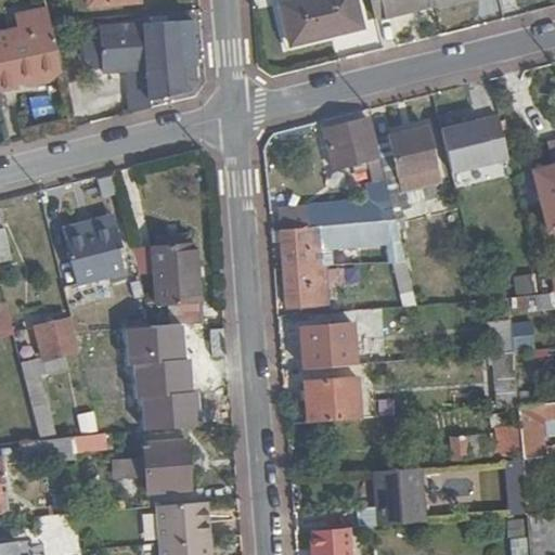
[(356,0),(301,0),(282,4),(291,46),(362,28),(356,0)]
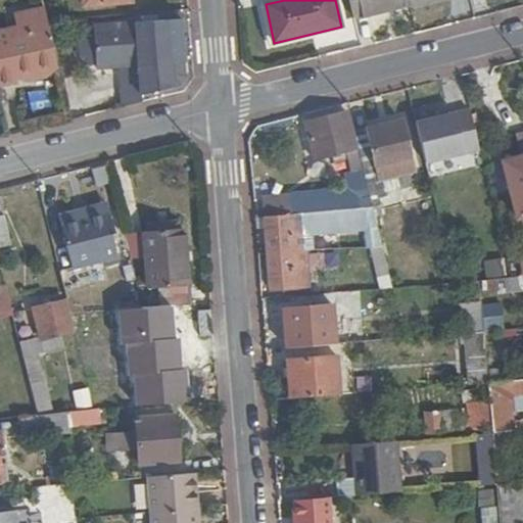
[(410,5),(408,0),(365,0),(369,15),(410,5)]
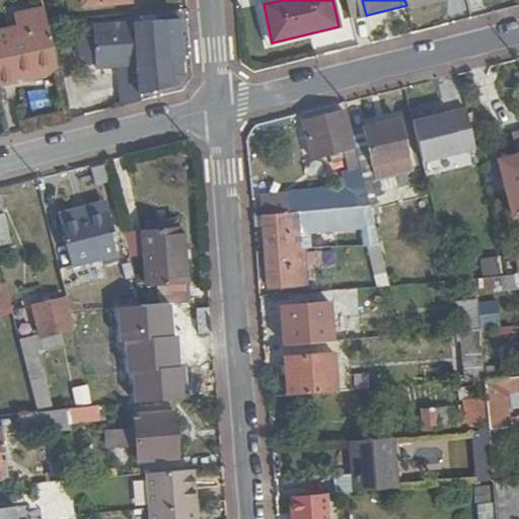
[(45,20),(42,7),(13,12),(18,34),(8,36),(6,27),(0,28),(0,85),(48,75),(56,66),(45,20)]
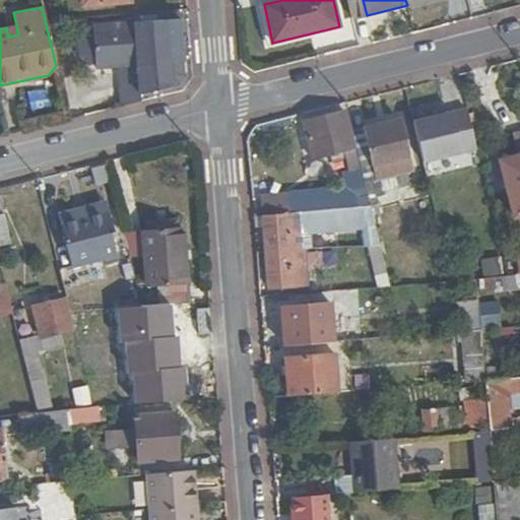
[(139,67),(140,94),(179,85),(184,76),(181,20),(93,26),(94,33),(96,69),(119,68),(139,67)]
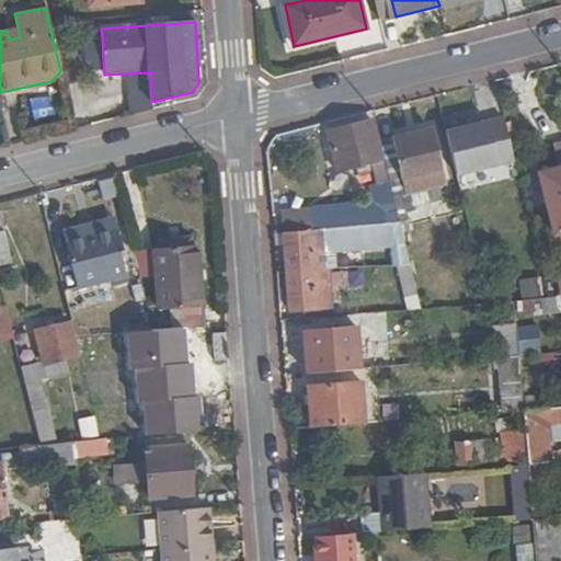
[(130,117),(152,112),(151,102),(150,72),(128,73),(130,117)]
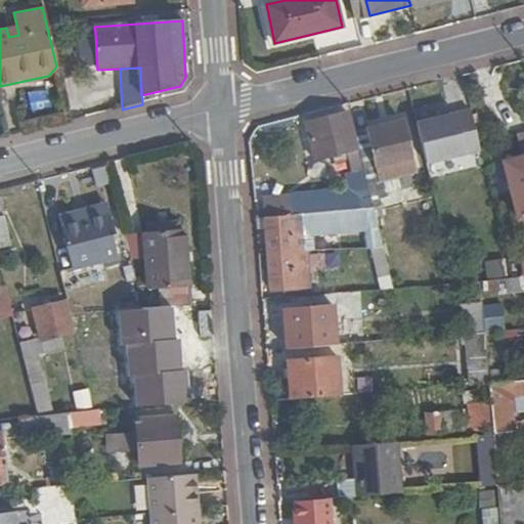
[(417,126),(427,165),(480,151),(471,112),(417,126)]
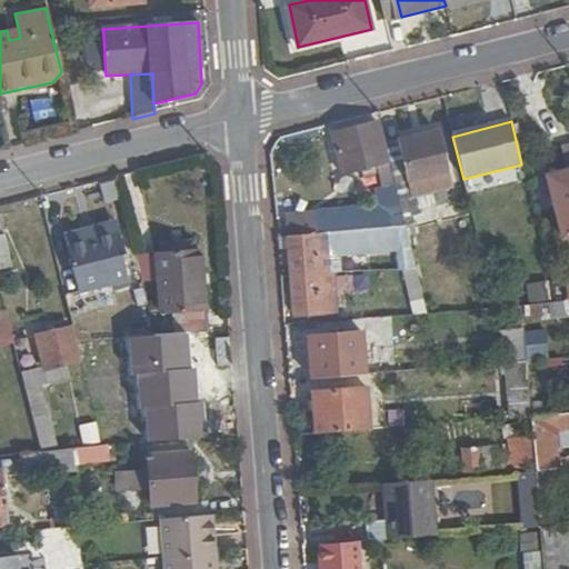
[(332,137),(343,177),(365,172),(366,178),(381,175),(382,181),(391,179),(378,125),(332,137)]
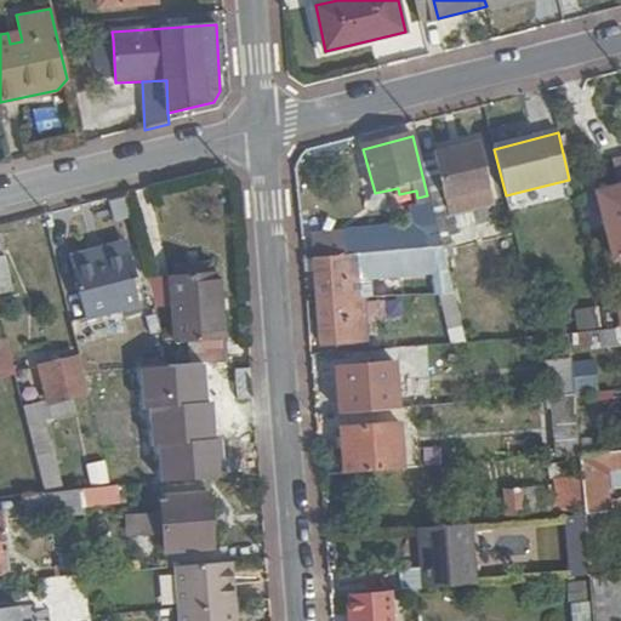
[(446,186),(454,216),(466,212),(486,208),(491,206),(476,147),(422,160),(429,191),(446,186)]
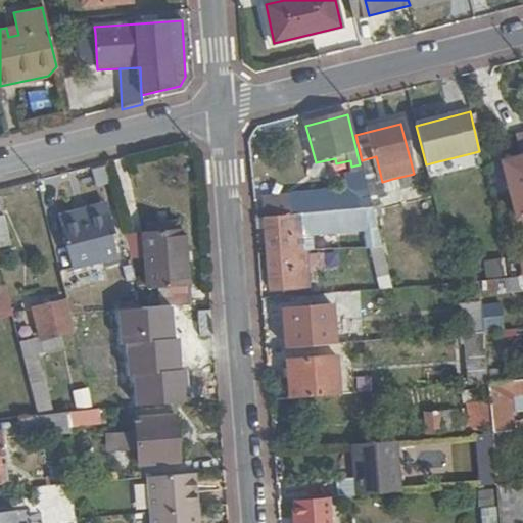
[(277,142),(296,139),(294,127),(275,130),(277,142)]
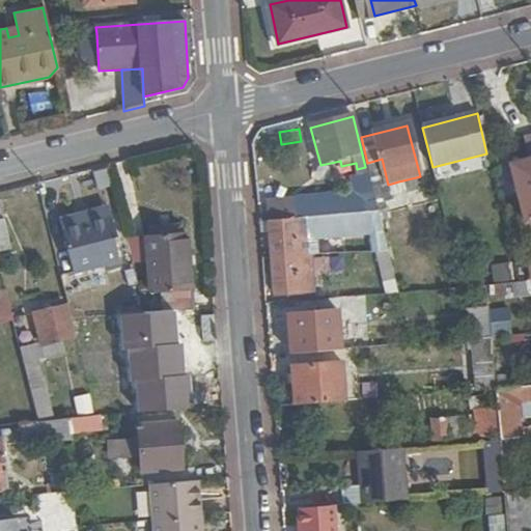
[(530,137),(526,139),(530,158),(530,162),(511,167),(525,224),(530,222),(530,137)]
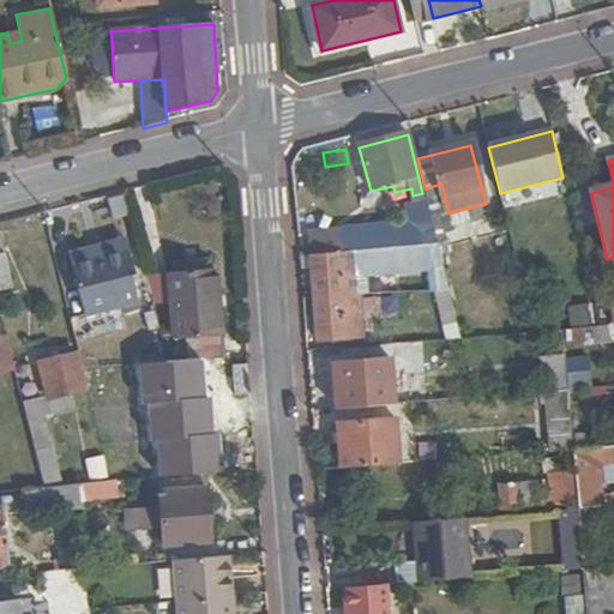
[(425,188),(437,235),(453,232),(449,214),(441,184),(425,188)]
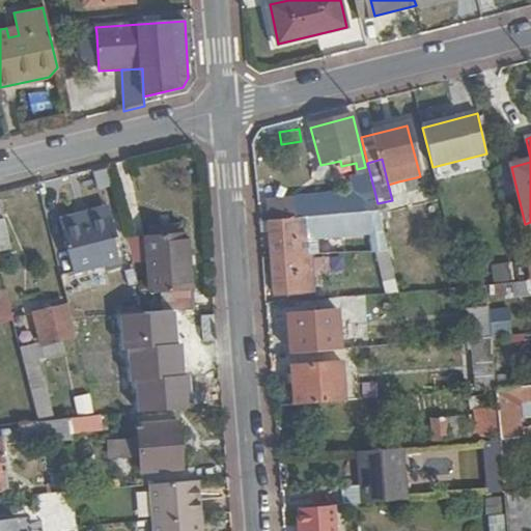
[(357,193),(372,192),(367,171),(352,175),(357,193)]
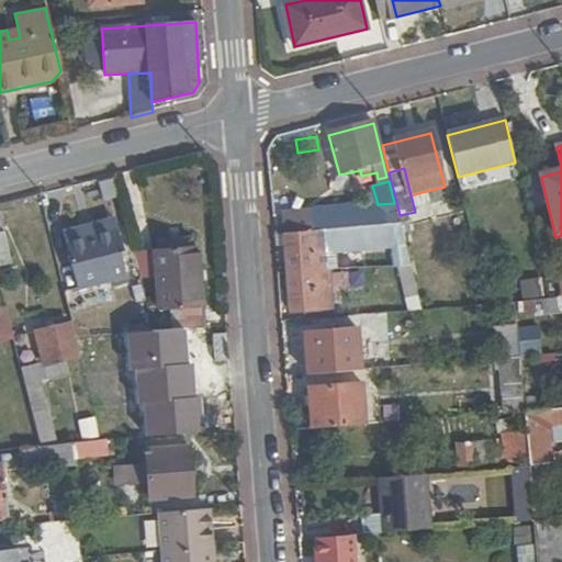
[(440,188),(422,192),(425,205),(444,201),(440,188)]
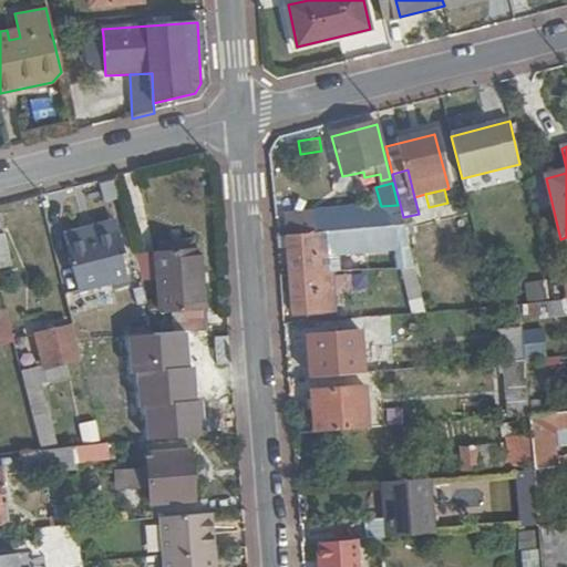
[(329,232),(402,225),(398,205),(381,206),(328,212),(329,232)]
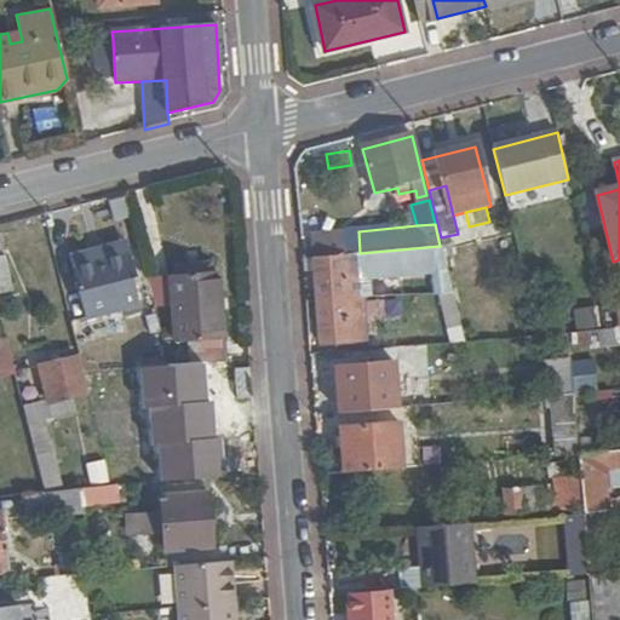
[(74,267),(131,253),(128,245),(72,258),(74,267)]
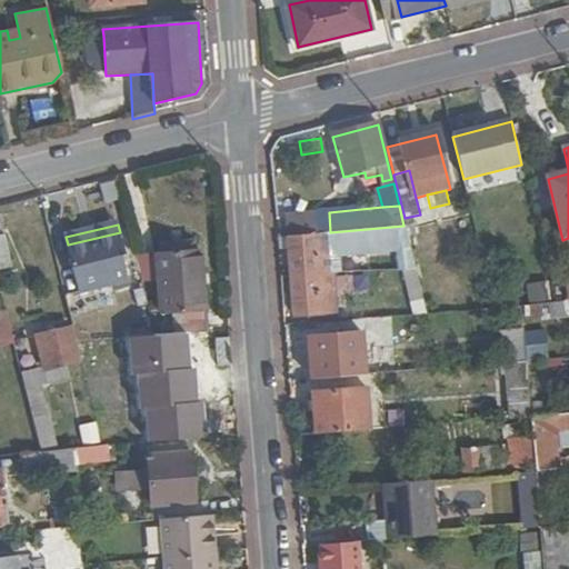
[(415,267),(403,226),(330,232),(289,236),(292,276),(333,273),(342,272),(341,253),(396,247),(398,268),(415,267)]
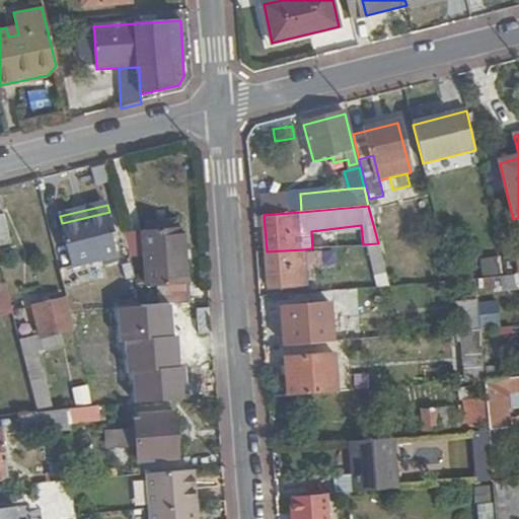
[(115,232),(109,212),(62,223),(71,266),(100,258),(101,265),(118,261),(112,233),(115,232)]
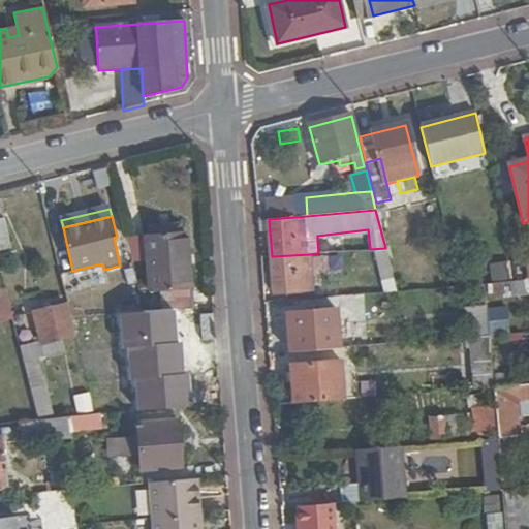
[(5,220),(0,221),(0,258),(14,255),(5,220)]
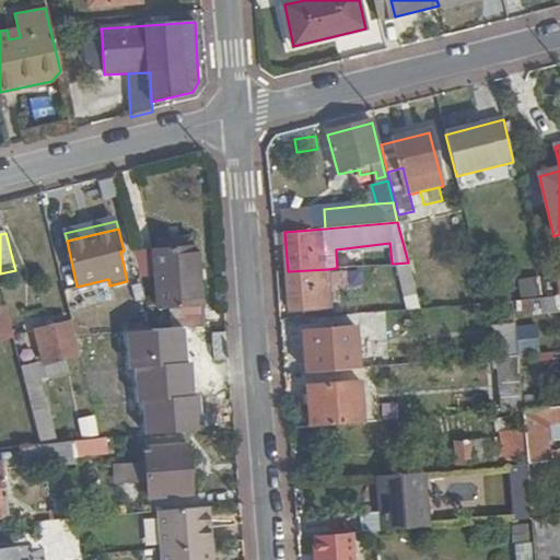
[(172,330),(205,327),(201,280),(196,280),(196,269),(200,268),(199,245),(133,251),(141,280),(154,279),(156,311),(171,311),(172,330)]
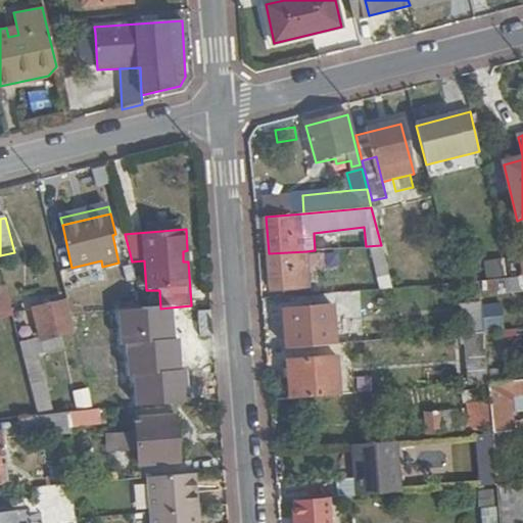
[(394,288),(385,250),(375,253),(384,289),(394,288)]
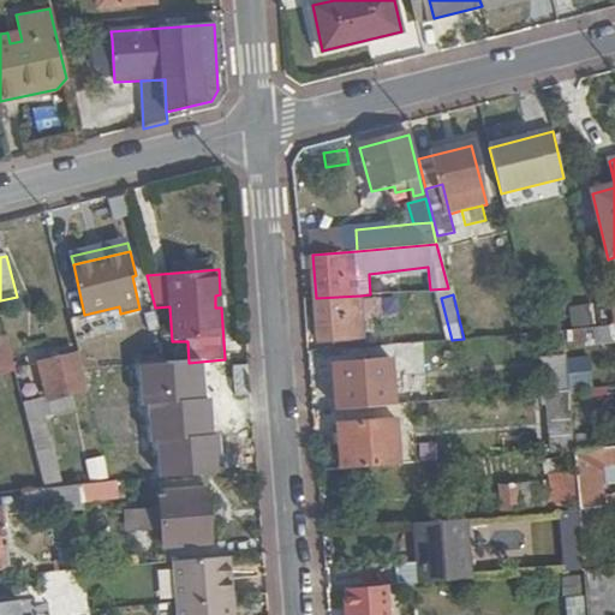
[(360,296),(316,298),(318,340),(363,338),(360,296)]
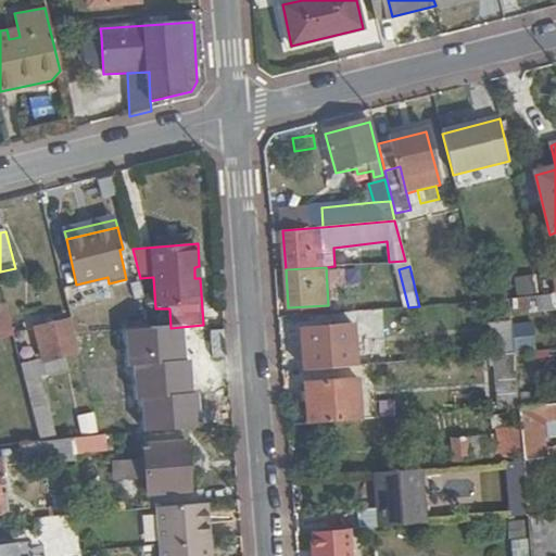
[(515,293),(534,293),(534,275),(514,275),(515,293)]
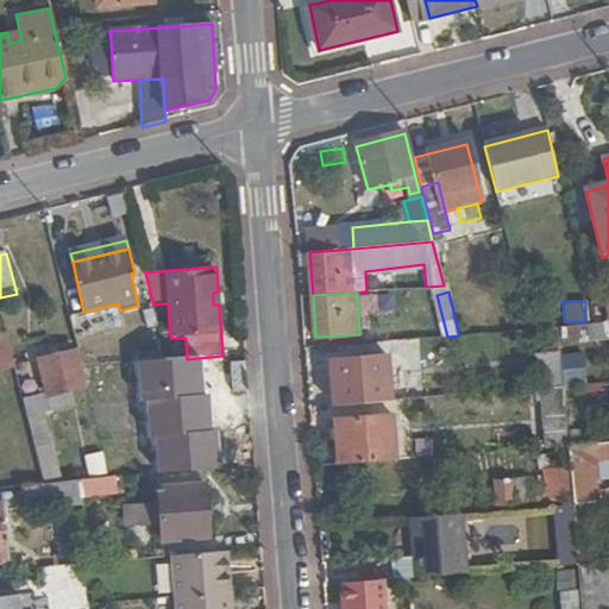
[(608,303),(591,306),(596,325),(608,322),(608,303)]
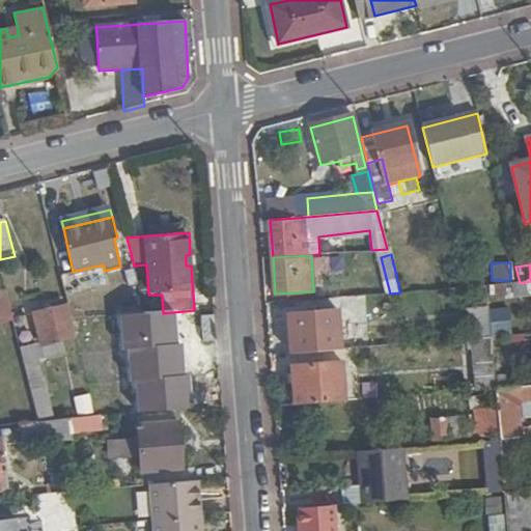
[(512,283),(488,286),(490,301),(530,296),(530,281),(520,283),(512,283)]
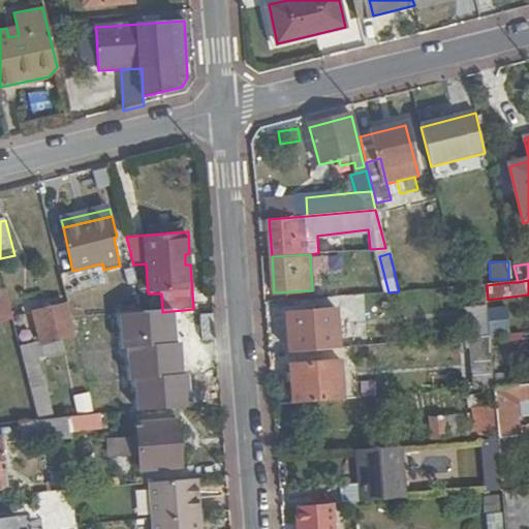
[(487,285),(464,286),(468,339),(491,337),(488,300),(487,285)]
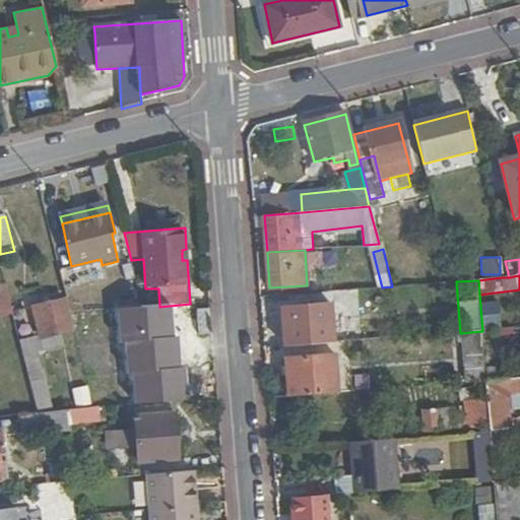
[(0,311),(1,317),(13,316),(9,298),(0,299),(0,311)]
